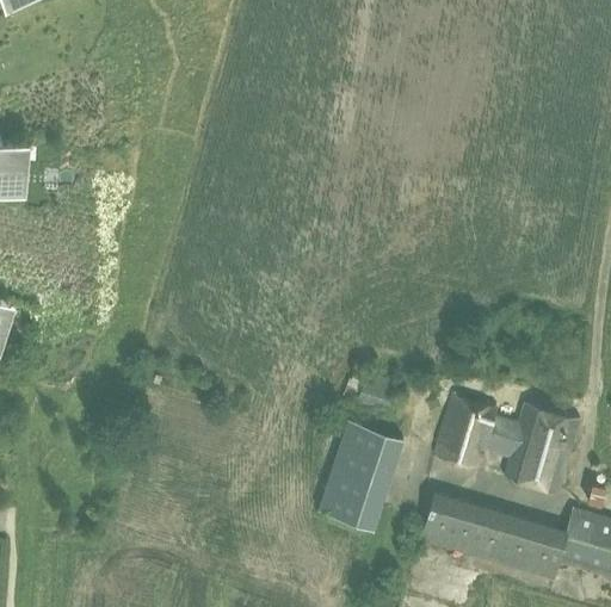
[(0,189),(19,191),(22,167),(13,166),(14,143),(0,142),(0,136),(0,189)]
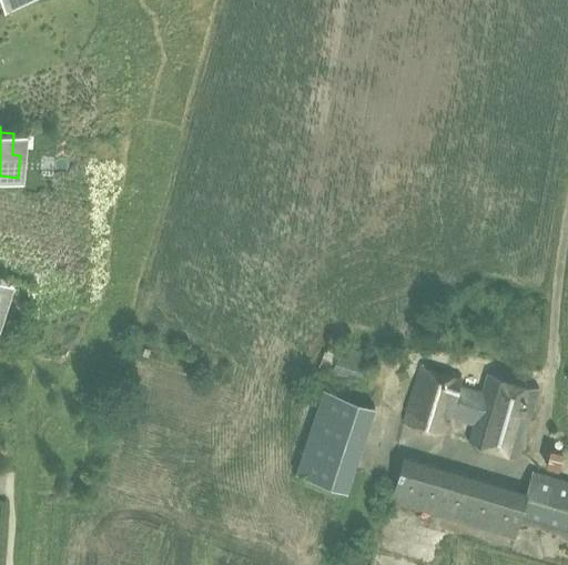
[(365,374),(367,367),(372,359),(342,346),(337,357),(325,353),(318,369),(331,374),(331,375),(361,386),(362,384),(366,386),(371,376),(365,374)]
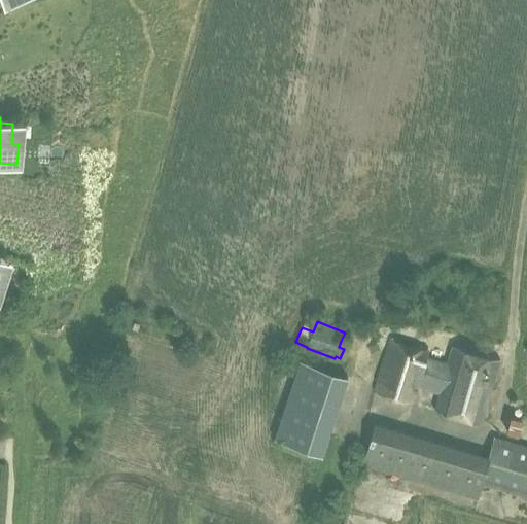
[(482,424),(499,363),(453,349),(448,365),(425,359),(427,352),(391,342),(376,394),(413,405),(418,389),(440,395),(435,411),(482,424)]
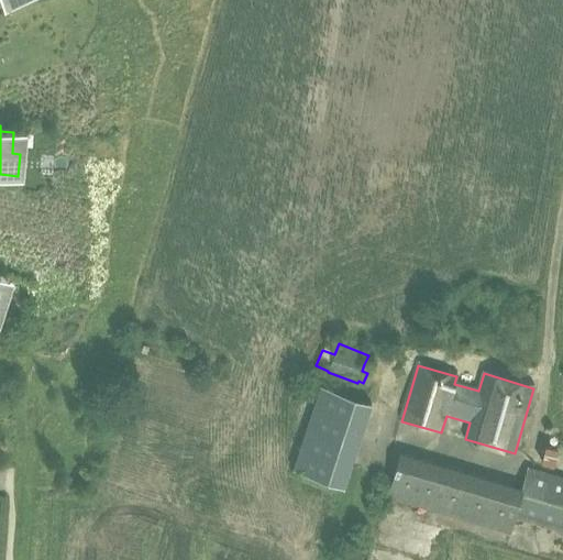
[(320,388),(294,471),(344,489),(372,406),(320,388)]
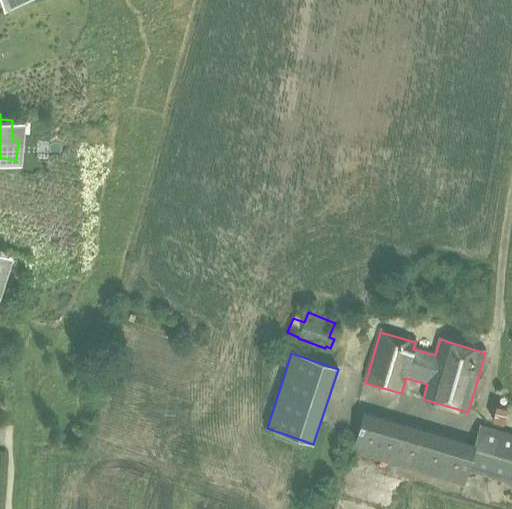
[(507,409),(495,406),(492,422),(503,424),(507,409)]
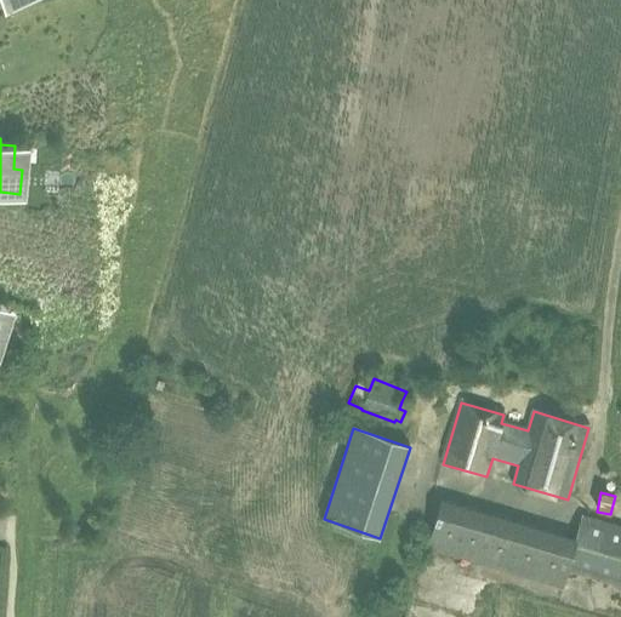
[(567,571),(620,586),(620,529),(582,518),(575,541),(442,501),(428,549),(562,589),(567,571)]
